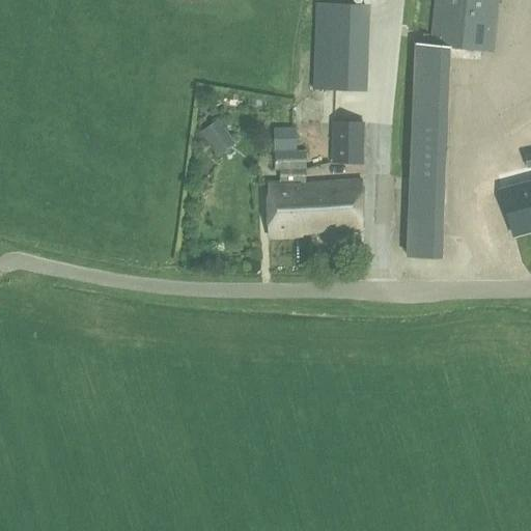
[(431,48),(449,49),(492,53),(496,0),(436,0),(432,45),(431,48)]
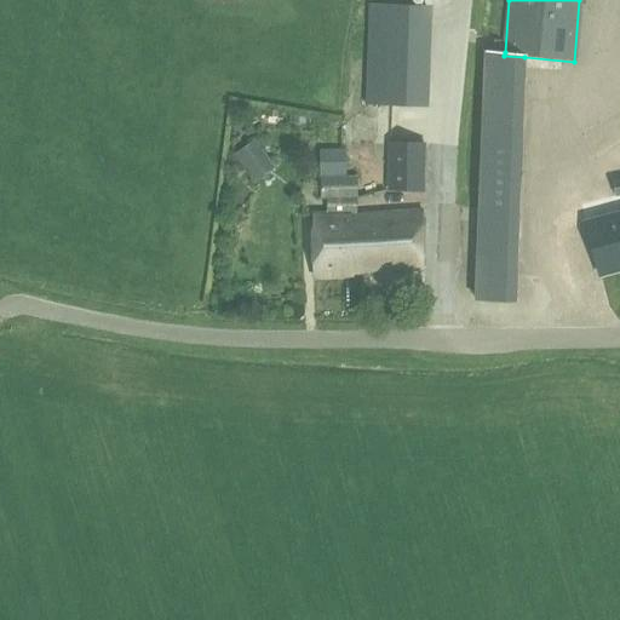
[(367,3),(363,105),(429,107),(431,5),(367,3)]
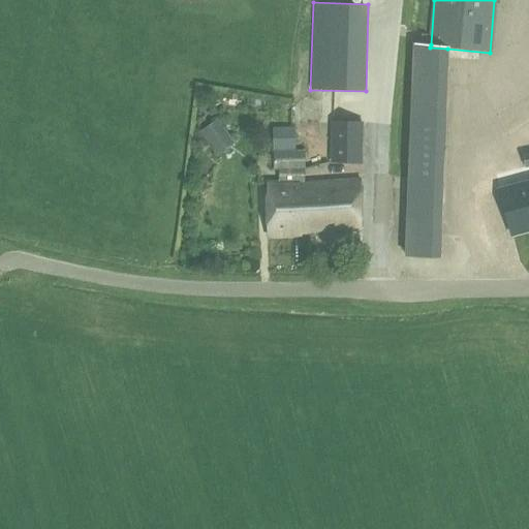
[(235,142),(217,118),(200,130),(218,154),(235,142)]
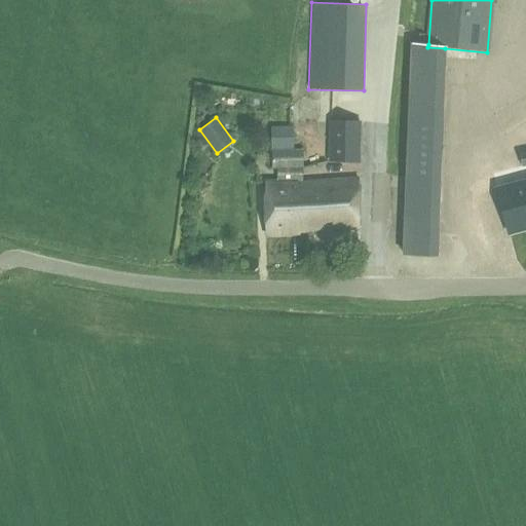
[(405,216),(438,217),(442,119),(409,117),(405,216)]
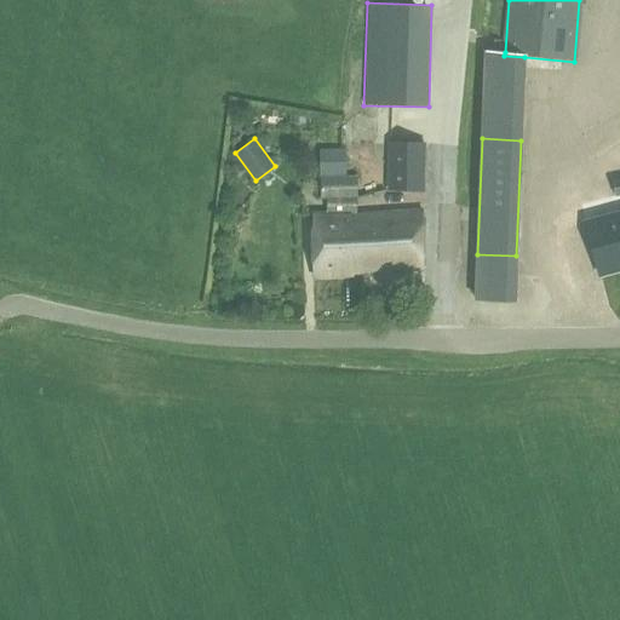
[(390,142),(389,189),(424,190),(424,143),(390,142)]
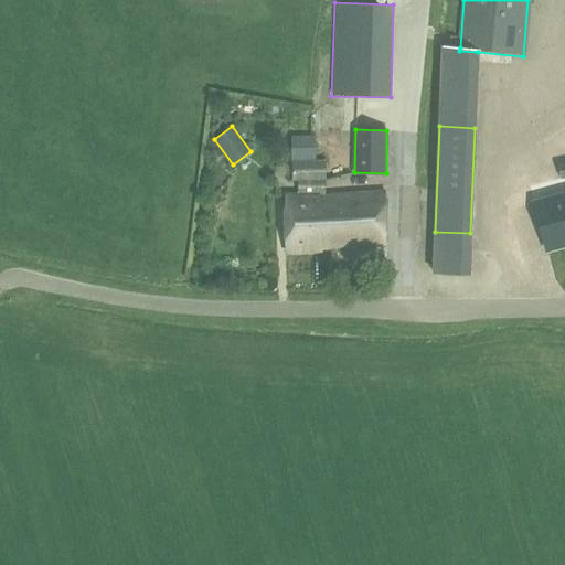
[(316,135),(291,136),(292,159),(316,159),(316,135)]
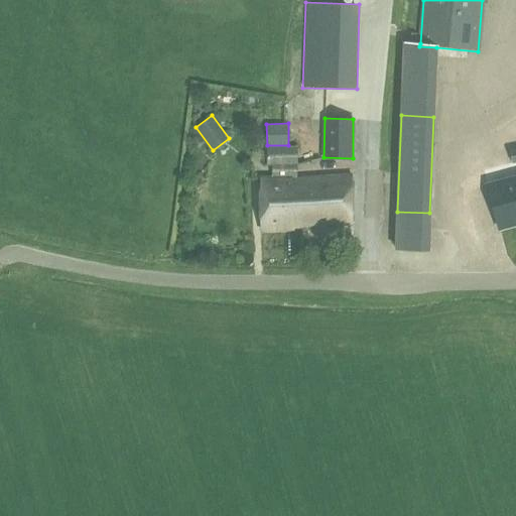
[(273,176),(261,177),(262,230),(291,229),(292,227),(352,223),(352,175),(295,177),(295,163),(297,163),(297,146),(267,146),(268,164),(273,163),(273,176)]
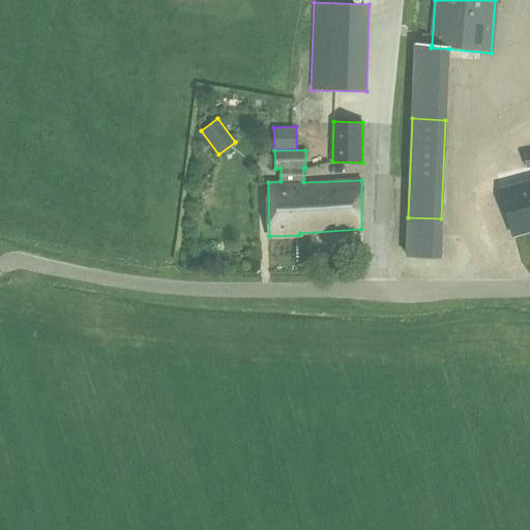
[(529,186),(529,187),(502,195),(508,218),(512,235),(529,230),(529,186)]
